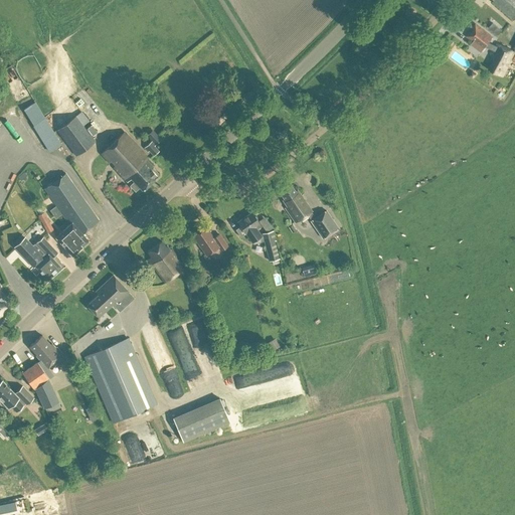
[(514,0),(494,0),(495,0),(493,2),(513,20),(514,18),(514,0)]
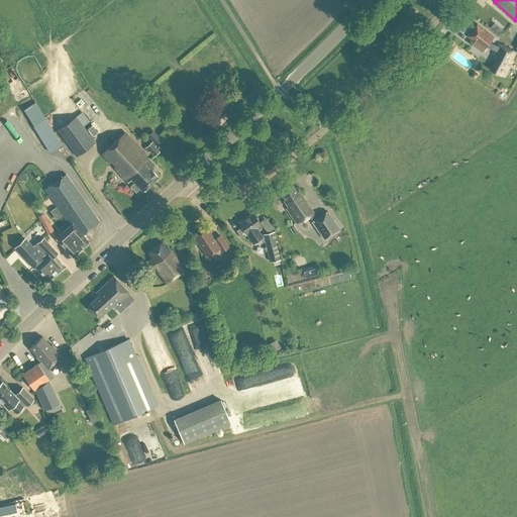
[(498,21),(494,25),(502,33),(506,28),(498,21)]
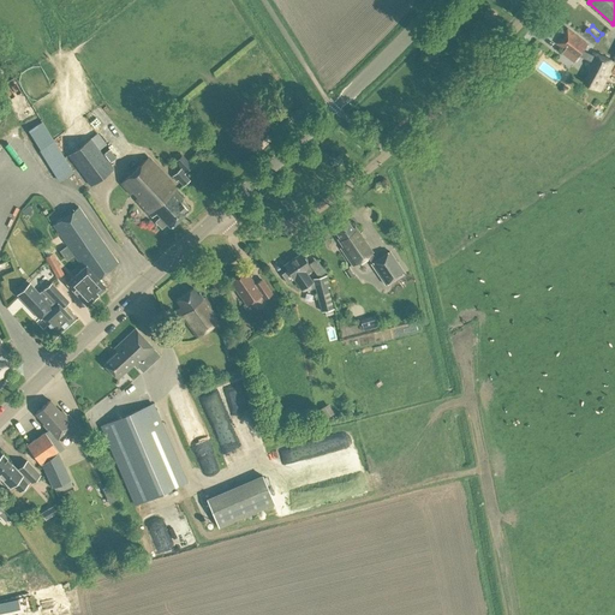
[(560,40),(556,43),(565,51),(562,53),(574,61),(577,58),(579,55),(590,61),(593,55),(583,51),(586,46),(567,30),(563,34),(566,36),(562,41),(560,40)]
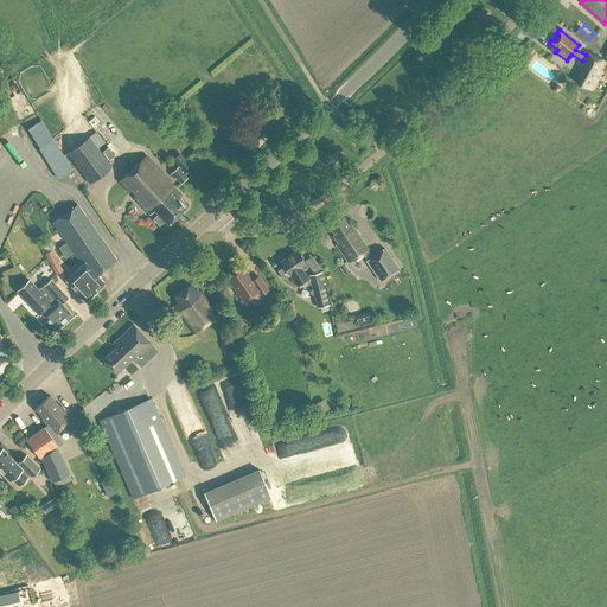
[(583,71),(577,82),(593,90),(606,61),(587,51),(586,55),(582,61),(579,69),(583,71)]
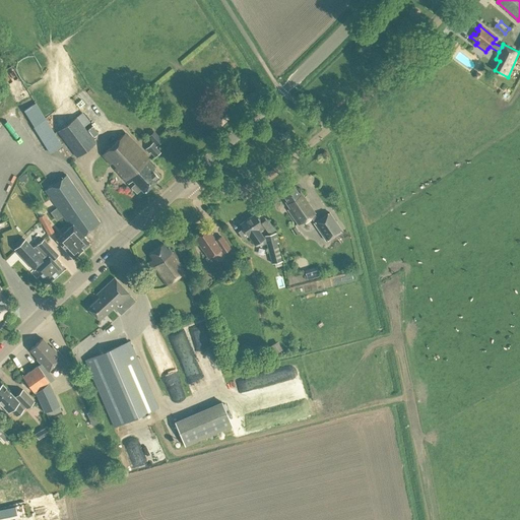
[(55,130),(68,146),(75,156),(95,141),(84,126),(89,122),(81,111),(76,115),(55,130)]
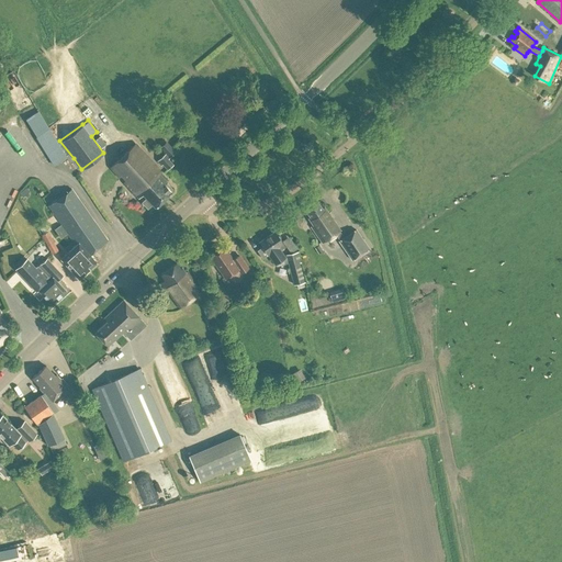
[(143,193),(147,198),(143,202),(147,208),(153,203),(156,208),(170,193),(171,188),(166,182),(167,181),(159,172),(160,171),(135,144),(111,167),(139,198),(143,193)]
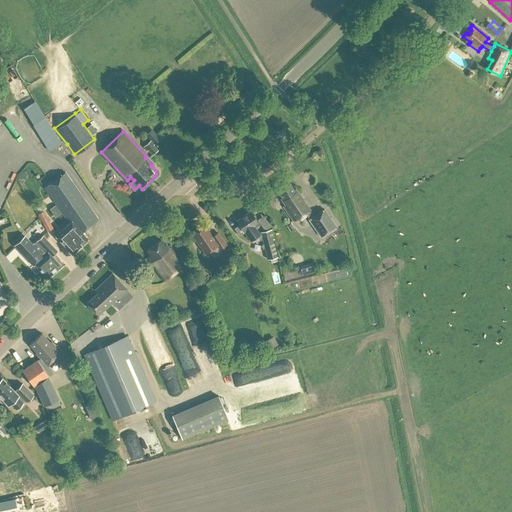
[(152,155),(157,150),(153,145),(154,143),(151,140),(143,147),(146,151),(148,150),(152,155)]
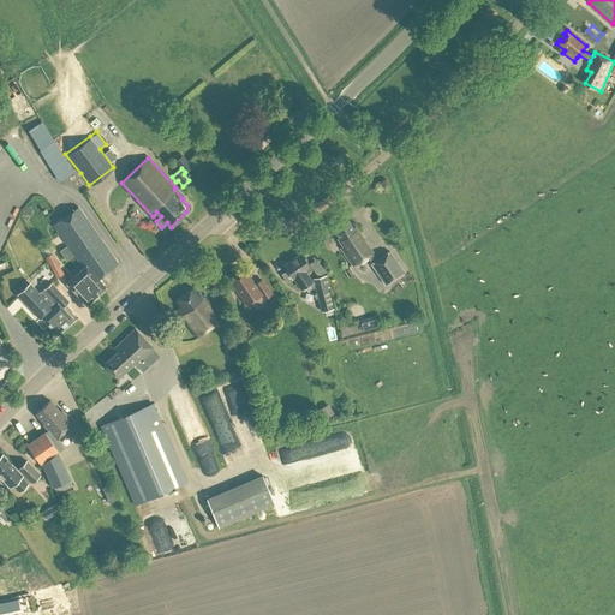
[(24,215),(31,210),(29,206),(22,212),(24,215)]
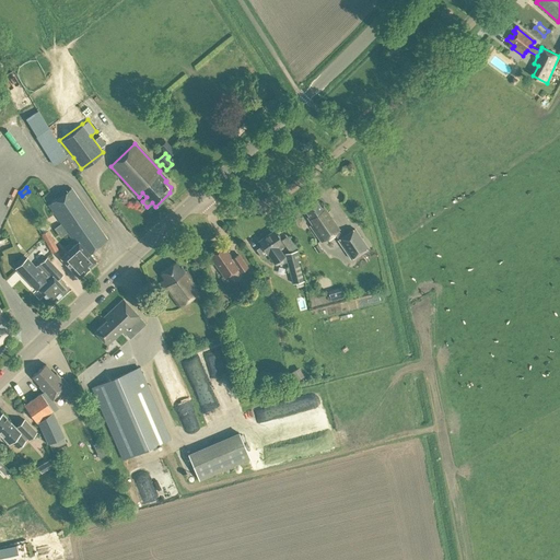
[(77,240),(79,242),(91,254),(107,238),(72,189),(49,206),(74,241),(77,240)]
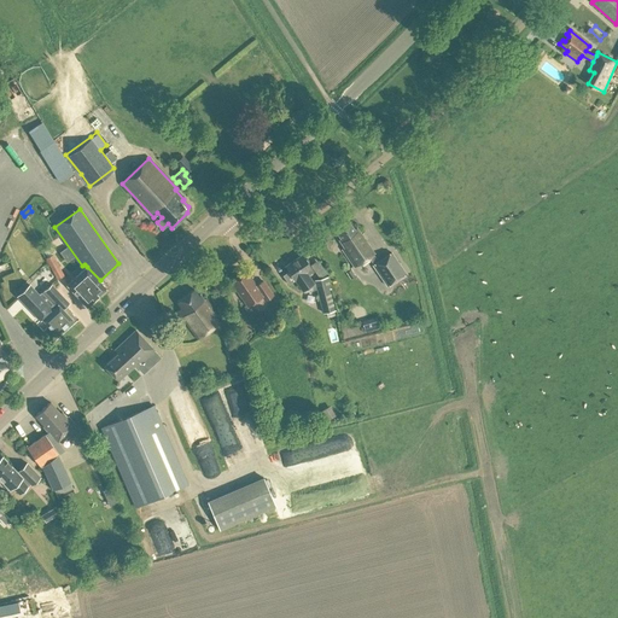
[(391,252),(378,261),(373,254),(374,252),(356,227),(354,229),(349,221),(336,231),(340,238),(339,239),(344,248),(342,249),(354,267),(368,256),(374,264),(373,264),(388,285),(406,273),(391,252)]
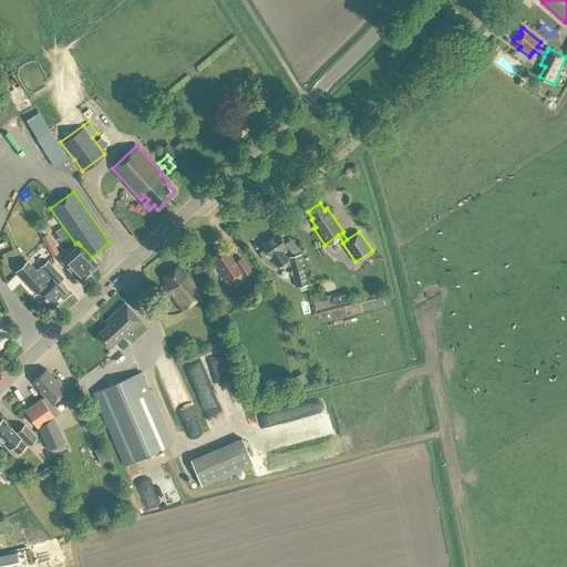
[(53,257),(60,254),(49,234),(42,237),(53,257)]
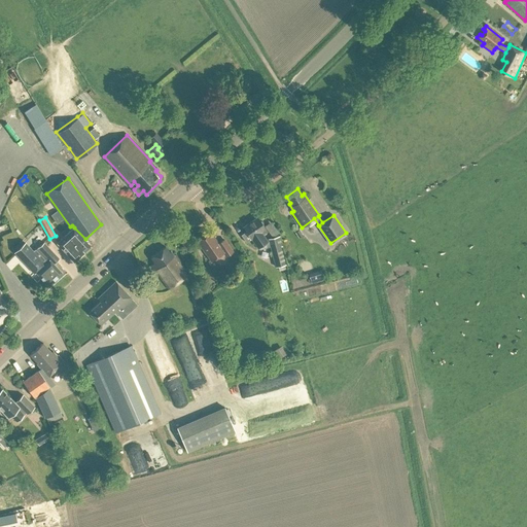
[(246,243),(252,239),(257,247),(267,241),(262,235),(268,232),(257,217),(243,226),(246,232),(241,235),(246,243)]
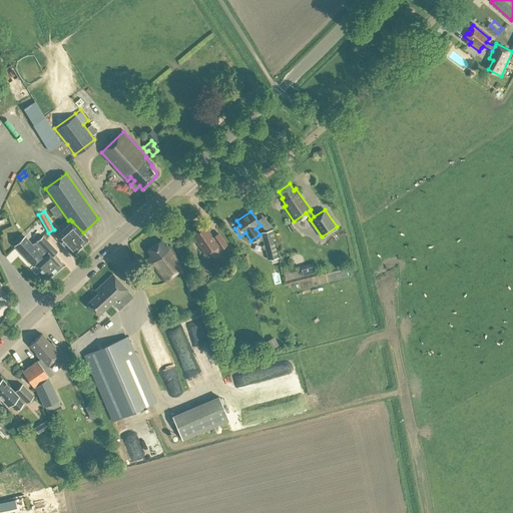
[(83,232),(72,221),(56,236),(72,253),(88,239),(83,232)]
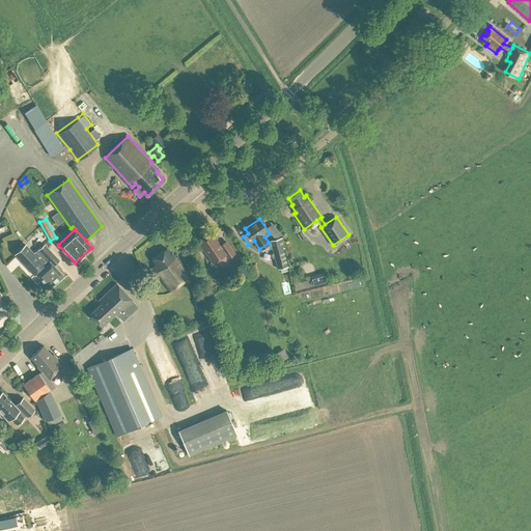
[(220,246),(212,233),(198,243),(213,262),(225,254),(227,258),(233,253),(226,242),(220,246)]
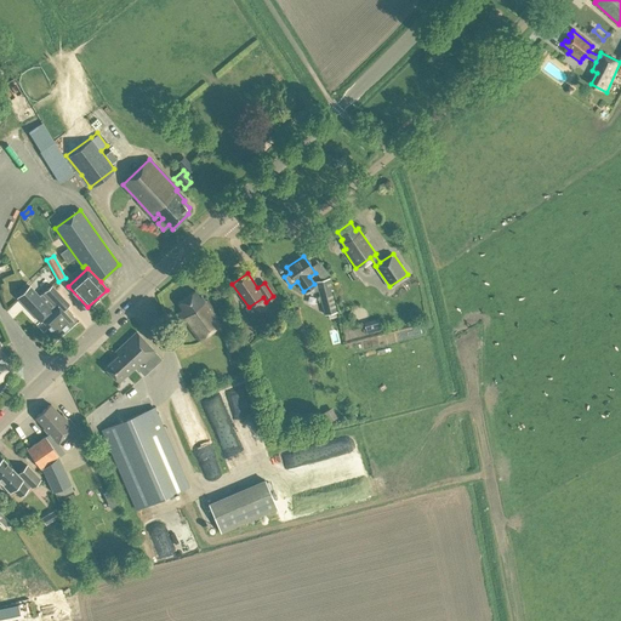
[(329,278),(315,281),(324,315),(336,312),(331,290),(332,290),(329,278)]
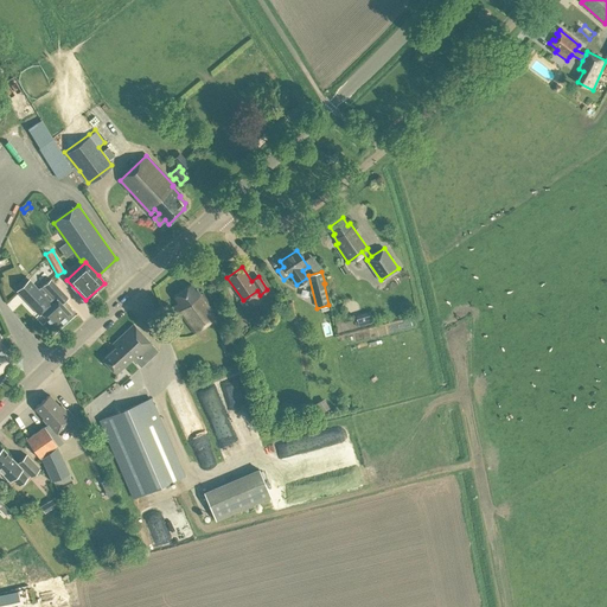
[(69,298),(51,280),(40,291),(30,280),(18,292),(42,315),(43,314),(55,326),(59,326),(61,327),(76,312),(65,301),(69,298)]
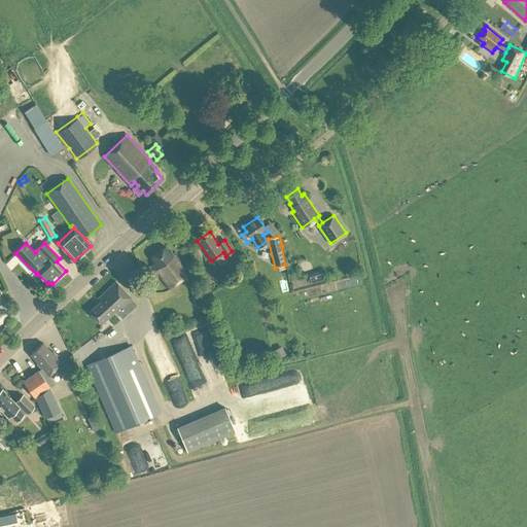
[(170,253),(165,247),(150,257),(154,262),(150,266),(154,271),(155,270),(157,273),(156,273),(168,289),(189,273),(176,254),(173,256),(170,252),(170,253)]
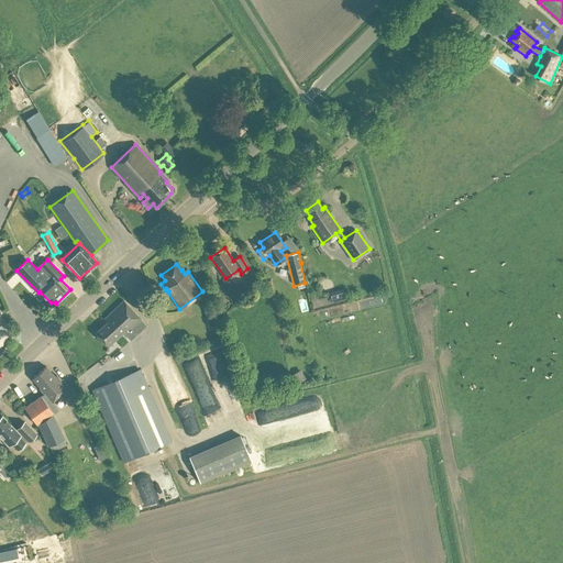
[(334,293),(330,294),(332,302),(346,299),(344,295),(335,297),(334,293)]
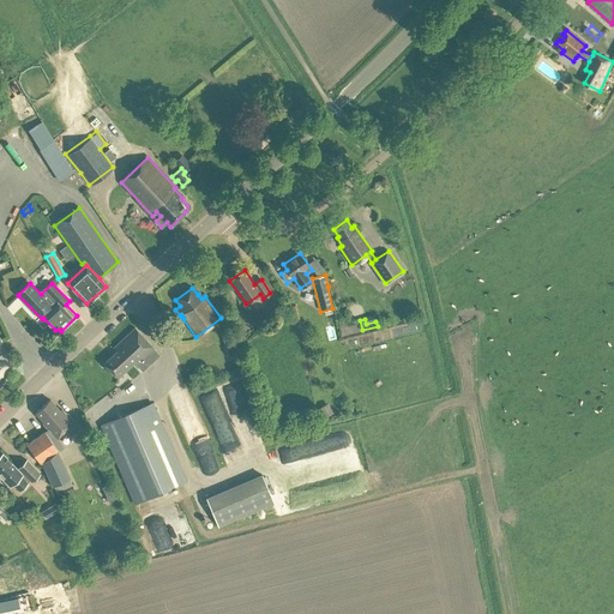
[(118,351),(103,363),(118,379),(134,363),(136,366),(149,353),(155,360),(160,355),(154,348),(134,327),(114,348),(118,351)]
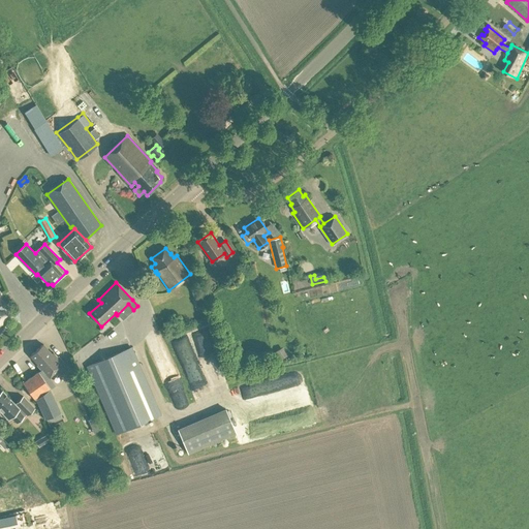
[(35,399),(45,419),(60,412),(48,387),(52,383),(48,378),(64,364),(58,358),(57,358),(53,353),(52,354),(42,345),(30,355),(37,364),(36,365),(40,370),(23,382),(35,399)]
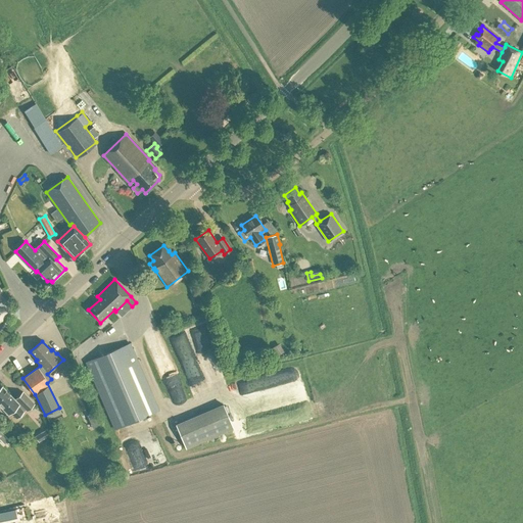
[(113,428),(157,410),(129,342),(85,362),(113,428)]
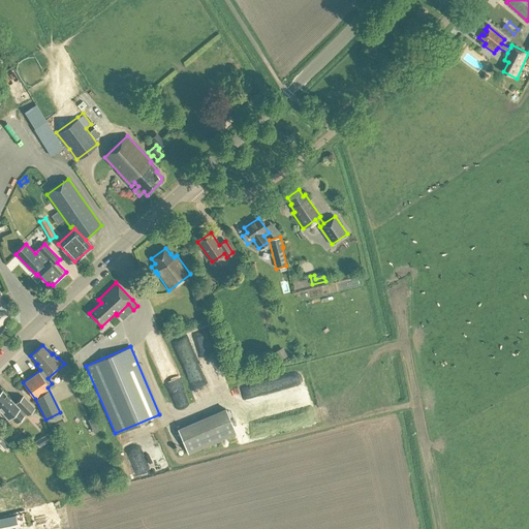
[(287,355),(282,347),(271,353),(276,362),(287,355)]
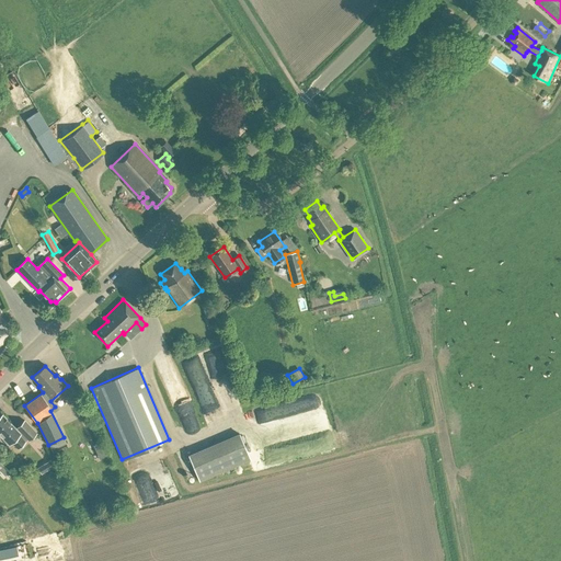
[(275,419),(324,407),(322,395),(273,407),(275,419)]
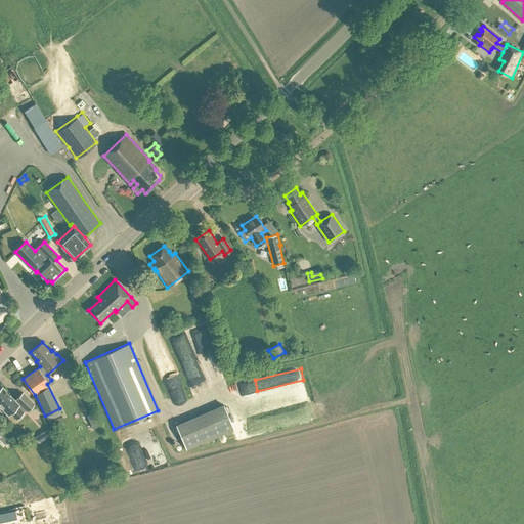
[(18,405),(2,388),(0,390),(0,408),(0,409),(1,408),(7,415),(10,412),(16,419),(24,412),(17,406),(18,405)]
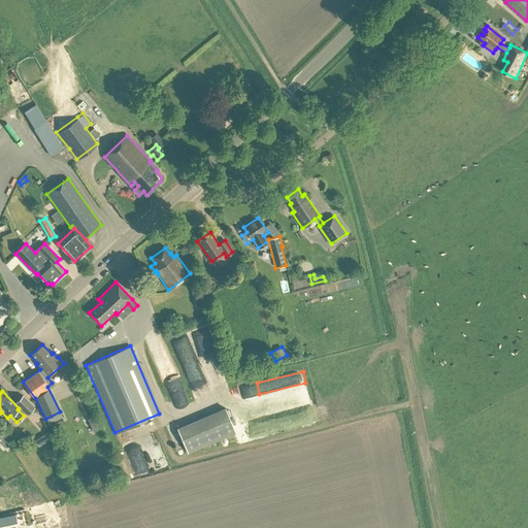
[(224,405),(175,427),(187,452),(234,431),(224,405)]
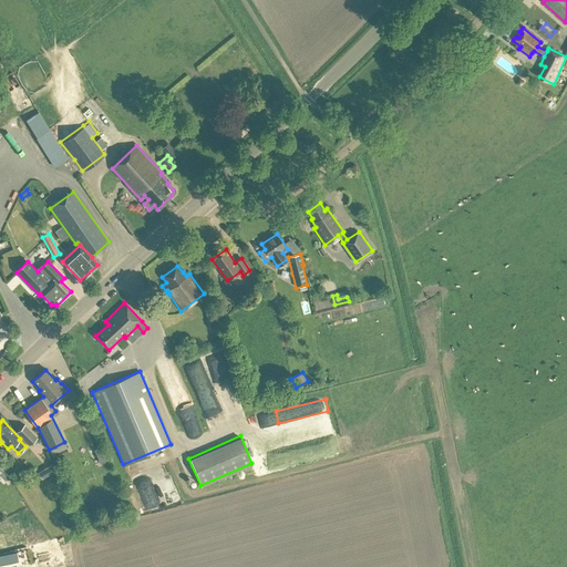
[(102,445),(98,449),(104,462),(109,460),(102,445)]
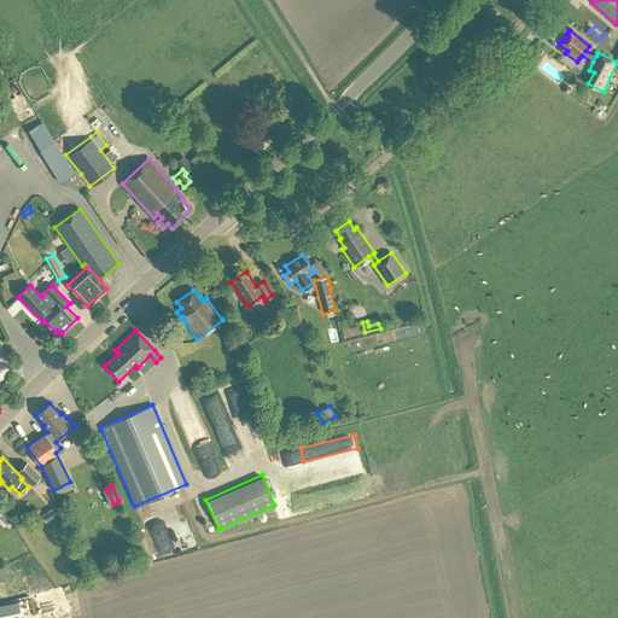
[(56,506),(47,511),(52,518),(59,513),(56,506)]
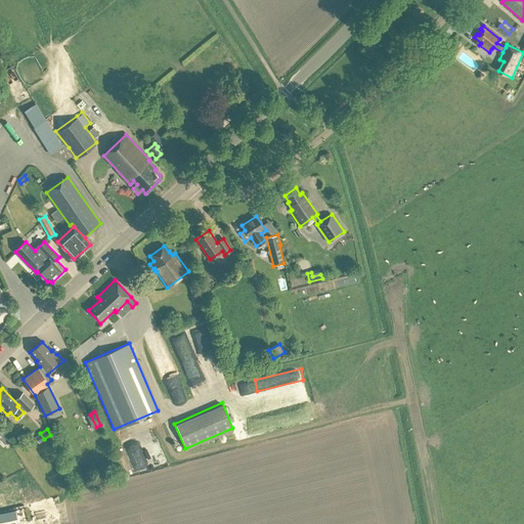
[(5,436),(0,440),(4,445),(7,442),(9,440),(5,436)]
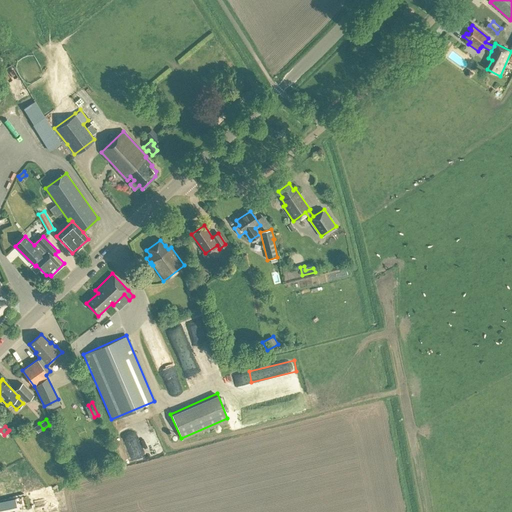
[(0,501),(0,509),(17,506),(15,498),(0,501)]
